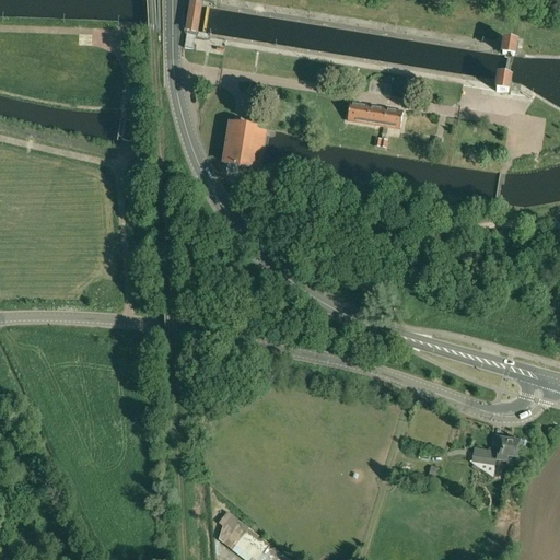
[(197,33),(201,6),(193,3),(187,32),(197,33)]
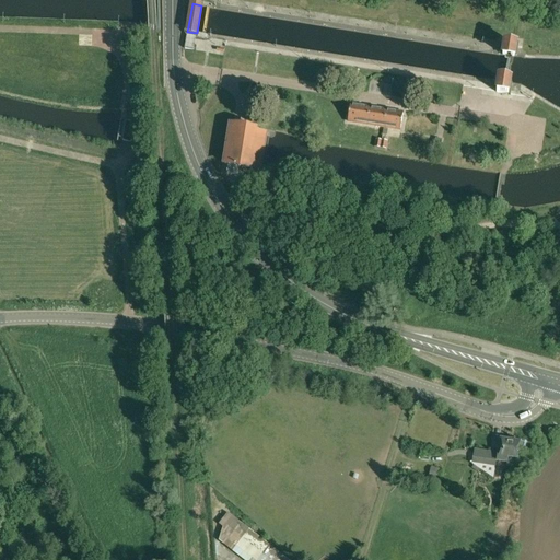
[(504,44),(502,55),(514,57),(516,45),(504,44)]
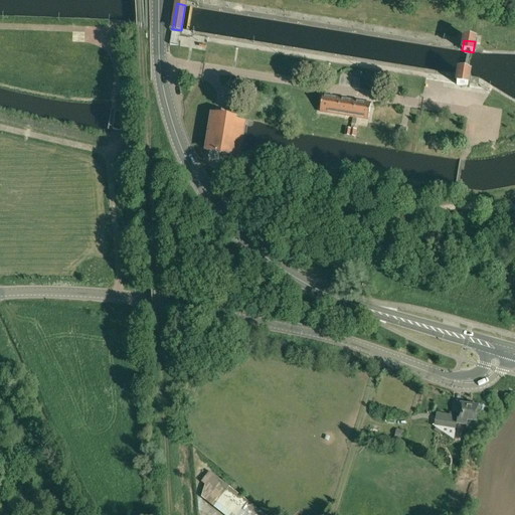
[(459,74),(457,86),(468,88),(470,76),(459,74)]
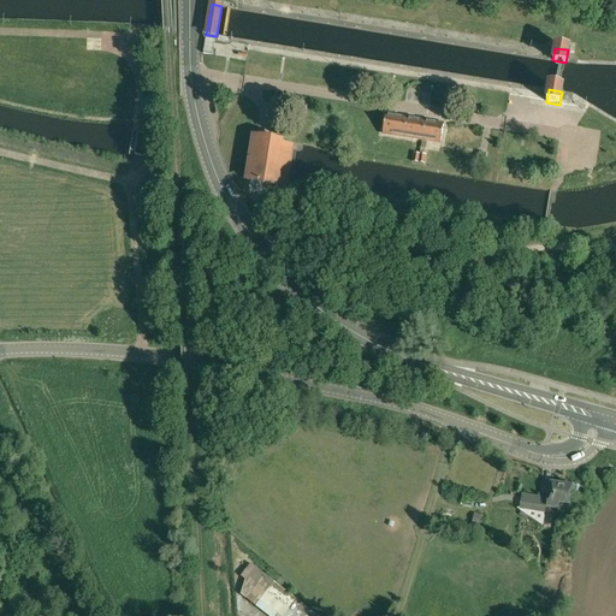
[(402,136),(406,118),(386,116),(383,134),(402,136)]
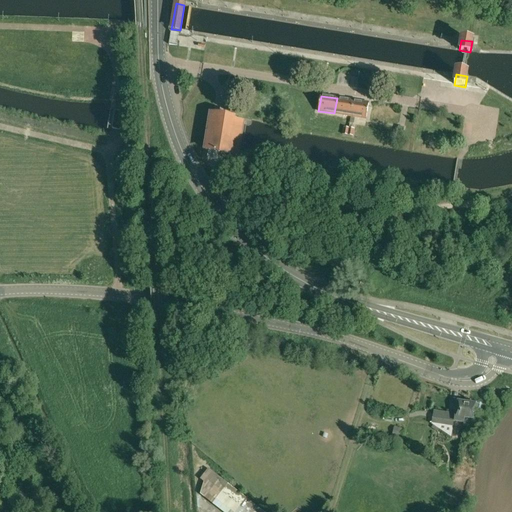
[(350,116),(353,101),(337,98),(334,113),(350,116)]
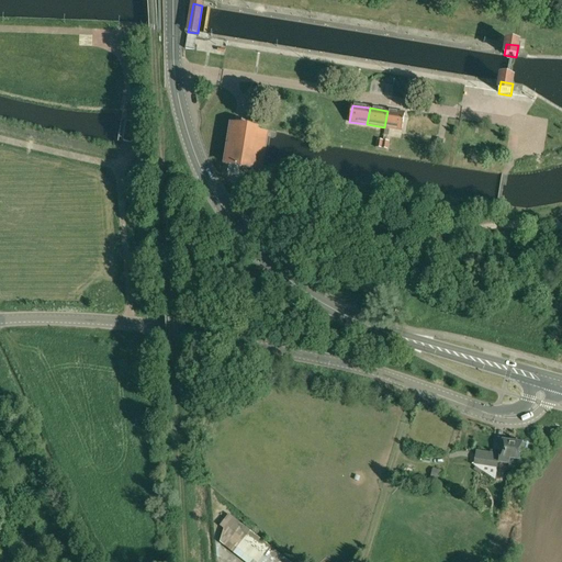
[(388,111),(384,127),(402,131),(405,114),(388,111)]
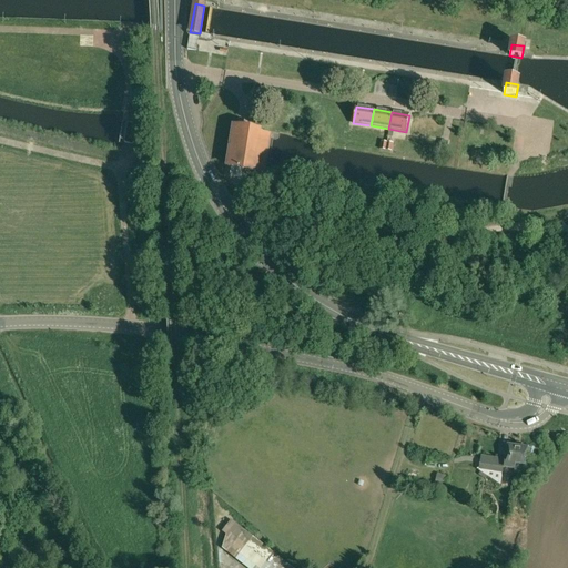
[(264,171),(270,133),(234,128),(227,166),(232,166),(231,175),(261,180),(262,171),(264,171)]
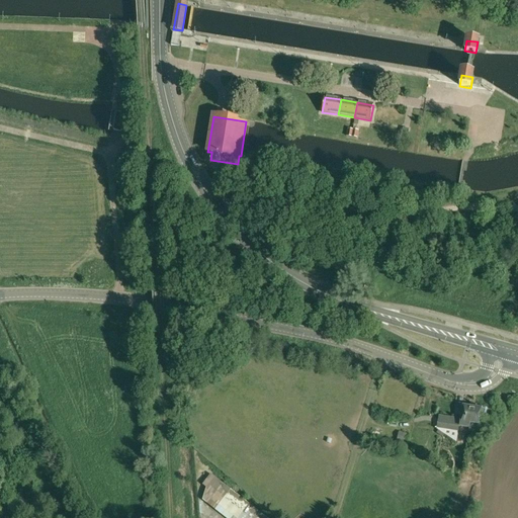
[(462,406),(460,422),(462,422),(462,424),(469,425),(472,408),(468,407),(469,406),(464,405),(464,407),(462,406)]
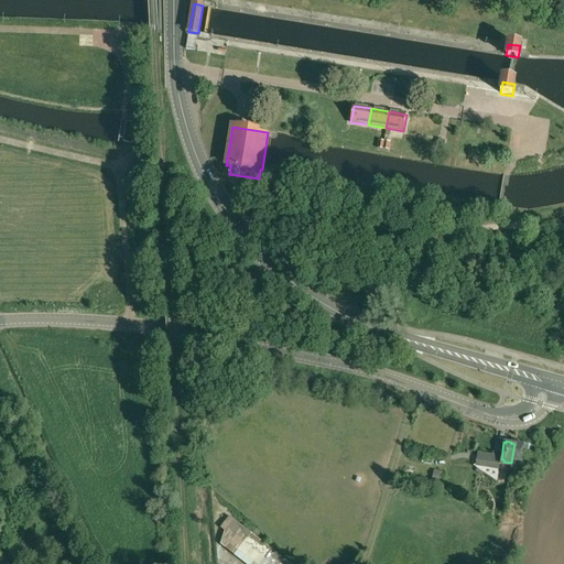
[(511,463),(511,468),(519,469),(520,462),(523,463),(525,445),(523,445),(524,444),(519,443),(519,444),(514,444),(511,463)]
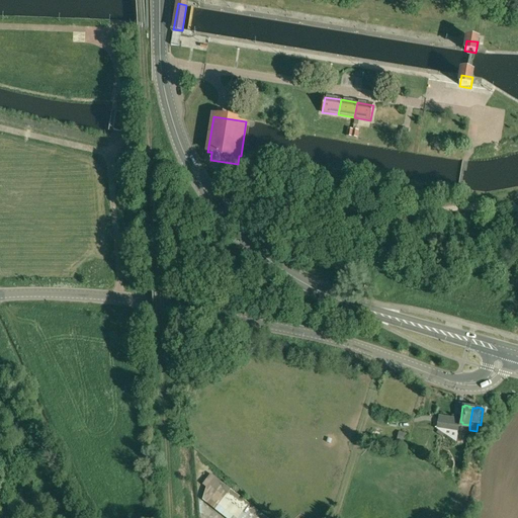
[(438,421),(437,429),(456,442),(459,424),(438,421)]
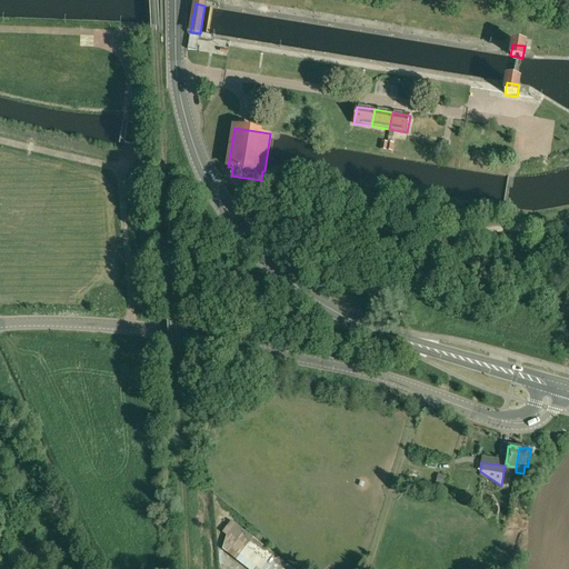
[(440,475),(435,489),(446,492),(451,478),(440,475)]
